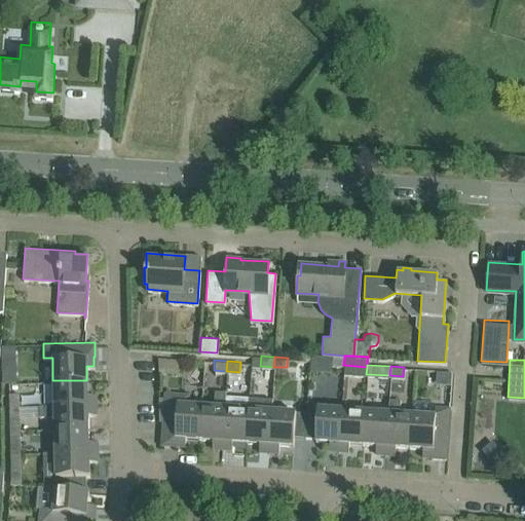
[(86,394),(86,380),(52,380),(53,405),(95,403),(95,394),(86,394)]
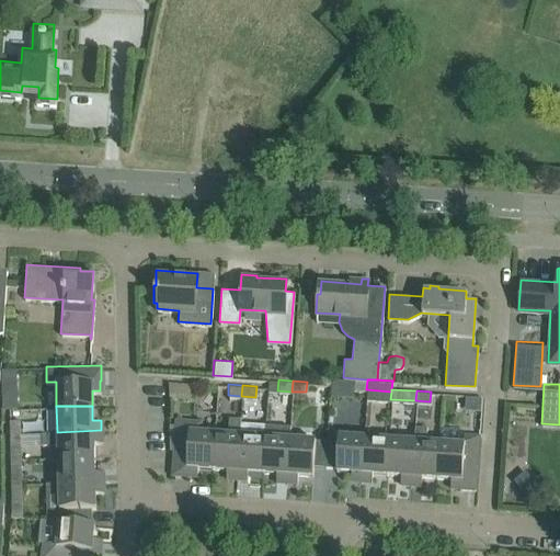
[(236,476),(239,432),(240,417),(228,416),(227,432),(214,431),(212,466),(226,467),(226,476),(236,476)]
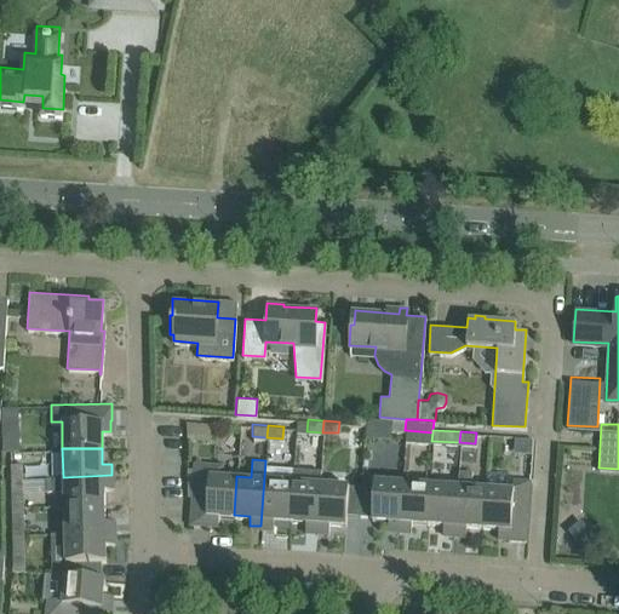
[(21,462),(10,462),(10,478),(21,478),(21,462)]
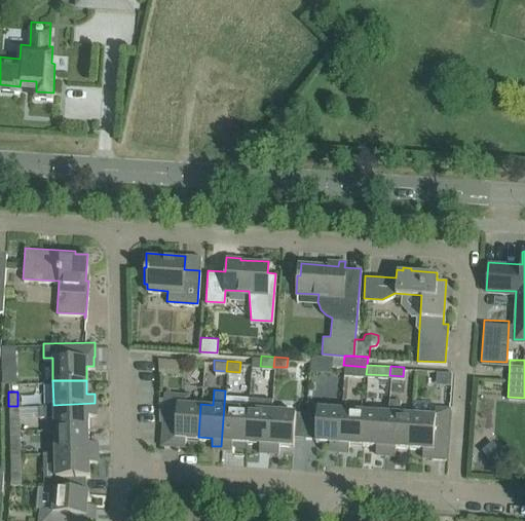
[(198,437),(200,404),(187,403),(188,393),(164,392),(160,443),(175,444),(175,443),(184,444),(185,437),(198,437)]
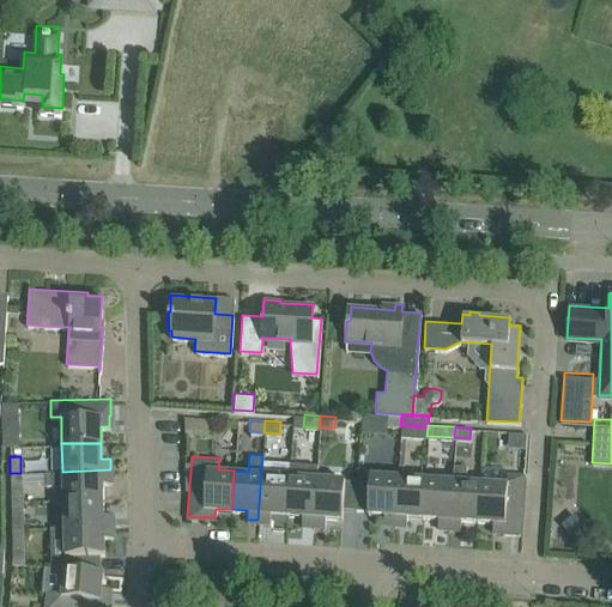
[(453,463),(452,479),(448,527),(460,527),(460,519),(476,520),(478,480),(465,479),(466,465),(453,463)]
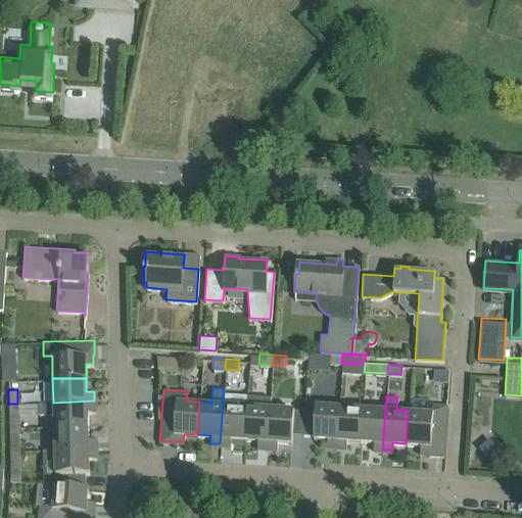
[(94,411),(94,401),(53,403),(38,403),(39,413),(53,413),(53,425),(87,424),(87,411),(94,411)]
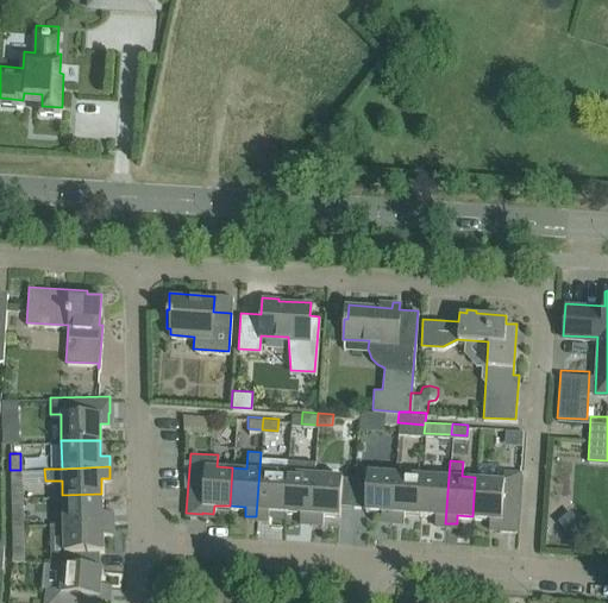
[(287,471),(259,469),(256,516),(268,517),(268,509),(283,510),(287,471)]
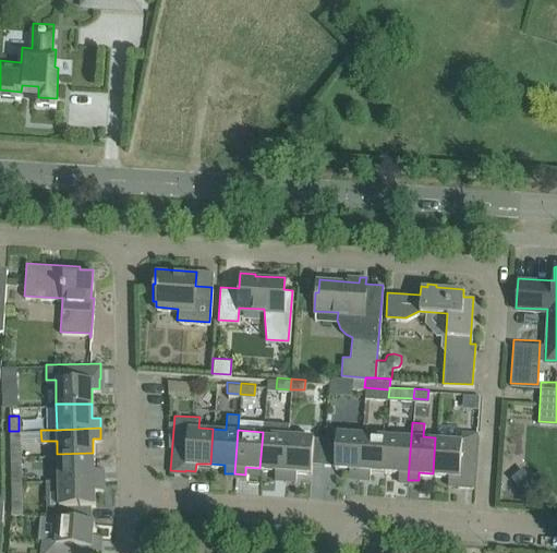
[(460,440),(435,437),(433,473),(448,475),(447,482),(457,483),(457,484),(472,485),(476,431),(460,430),(460,440)]
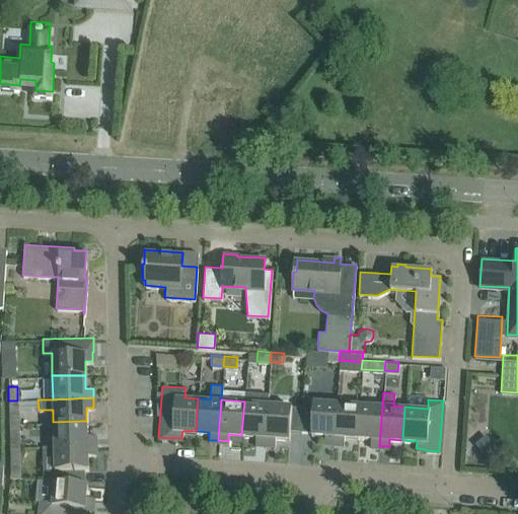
[(18,413),(17,400),(8,400),(8,413),(18,413)]
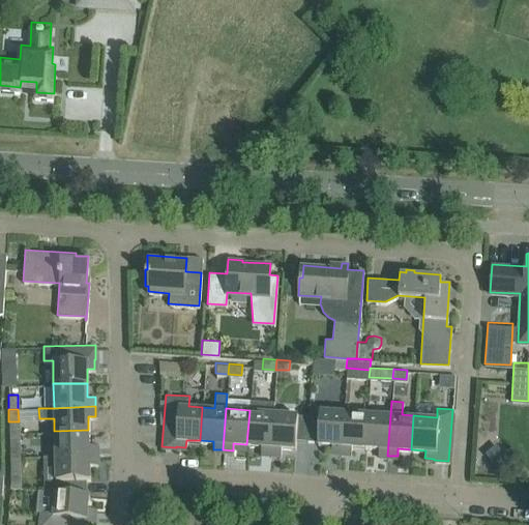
[(341,451),(343,410),(319,409),(319,415),(307,414),(305,439),(317,440),(317,443),(331,443),(330,451),(341,451)]
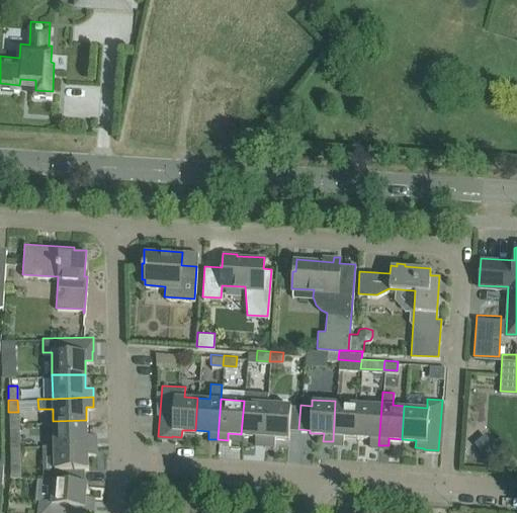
[(264,442),(266,403),(244,401),(241,434),(255,435),(254,442),(264,442)]
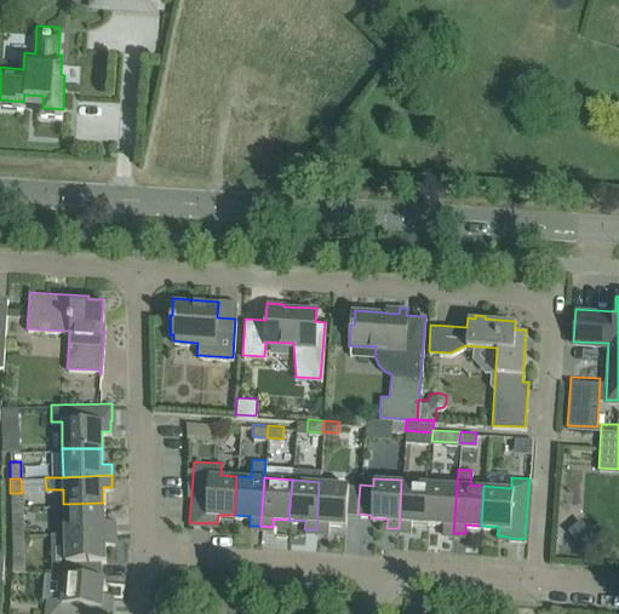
[(427,522),(429,482),(401,480),(399,528),(410,529),(411,521),(427,522)]
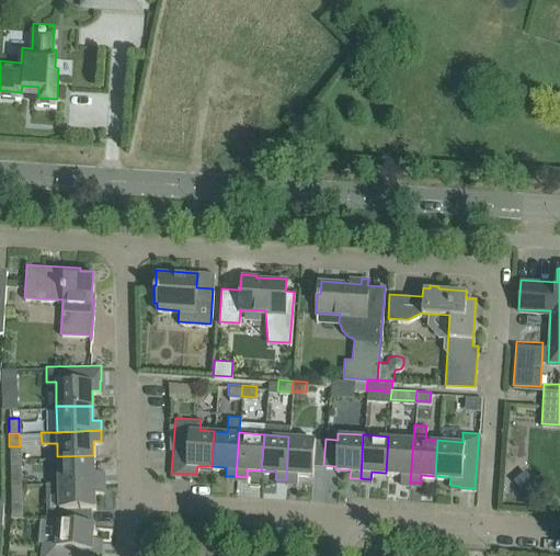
[(323,465),(326,439),(288,437),(286,479),(296,480),(297,473),(312,474),(312,464),(323,465)]
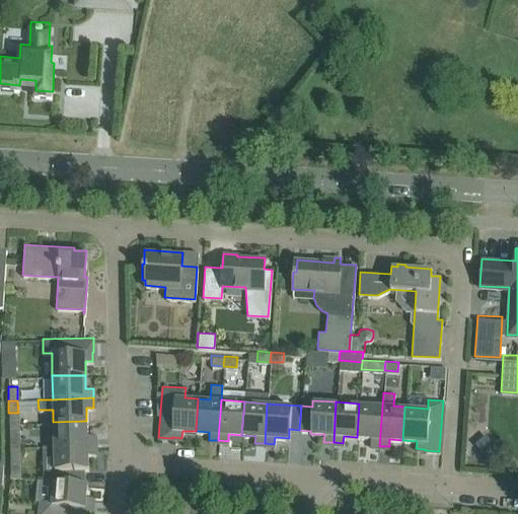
[(379,446),(382,406),(359,404),(357,437),(370,438),(370,445),(379,446)]
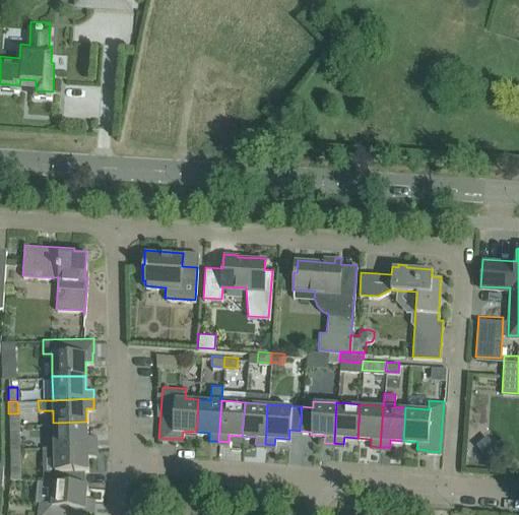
[(86,435),(86,422),(53,423),(54,446),(94,445),(94,435),(86,435)]
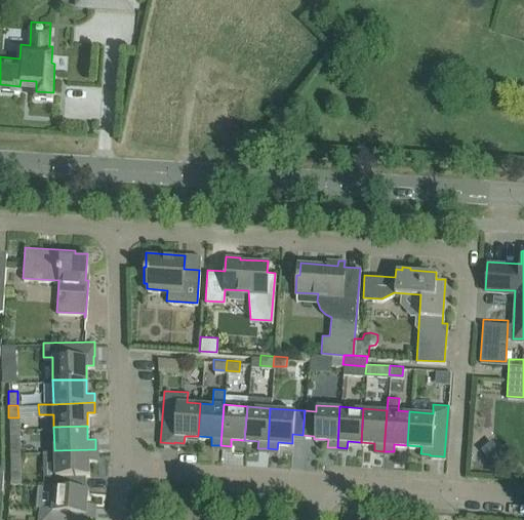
[(18,438),(9,438),(9,451),(18,450),(18,438)]
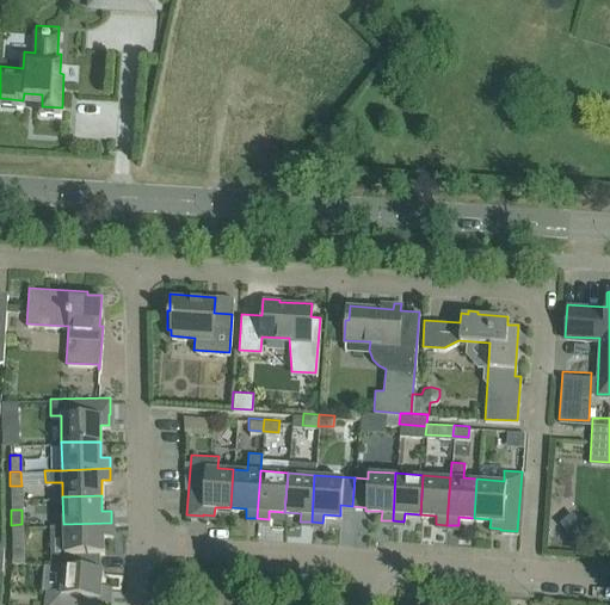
[(111,533),(111,523),(63,524),(63,551),(63,565),(99,568),(98,551),(103,551),(103,535),(111,533)]
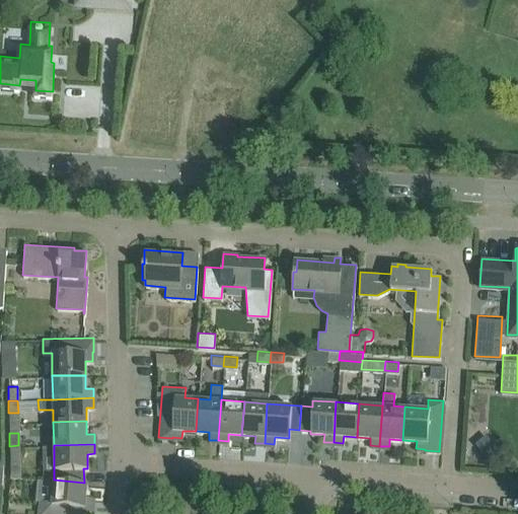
[(19,470),(18,445),(9,446),(10,470),(19,470)]
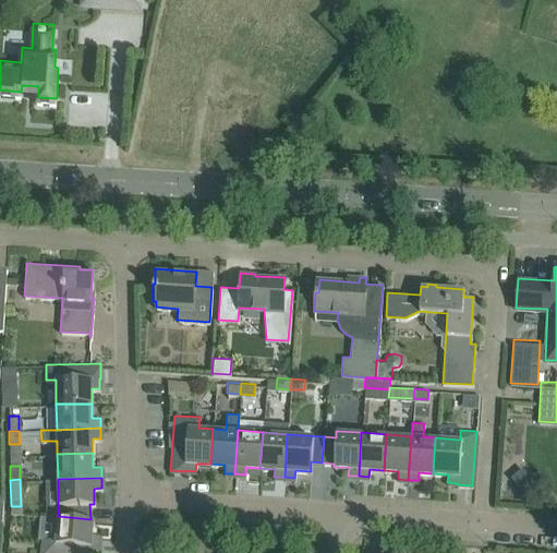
[(93,519),(91,519),(58,516),(56,538),(41,537),(40,552),(98,552),(100,544),(98,544),(99,535),(92,535),(93,519)]
